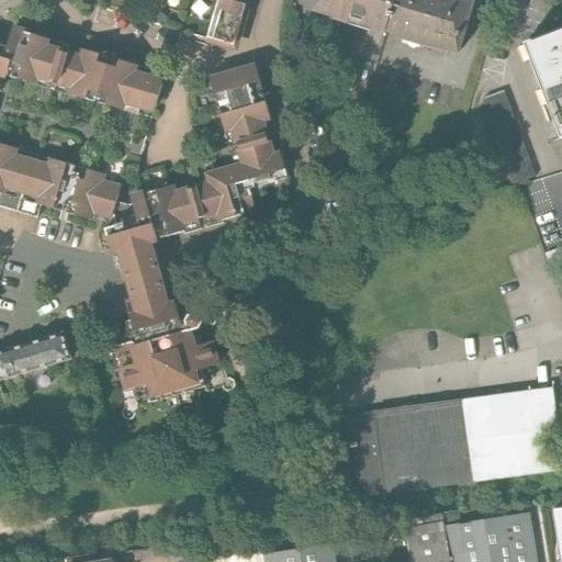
[(216,0),(218,0),(206,41),(214,43),(214,41),(222,43),(228,46),(236,42),(247,0),(216,0)]
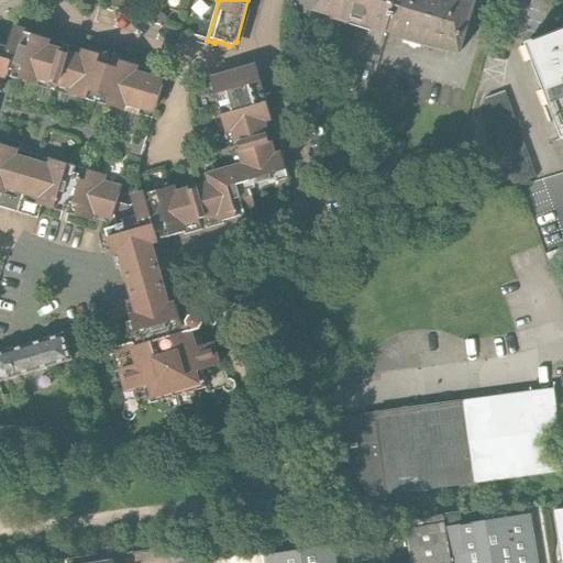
[(397,0),(320,0),(317,10),(333,14),(333,13),(372,24),(371,26),(388,31),(397,0)]
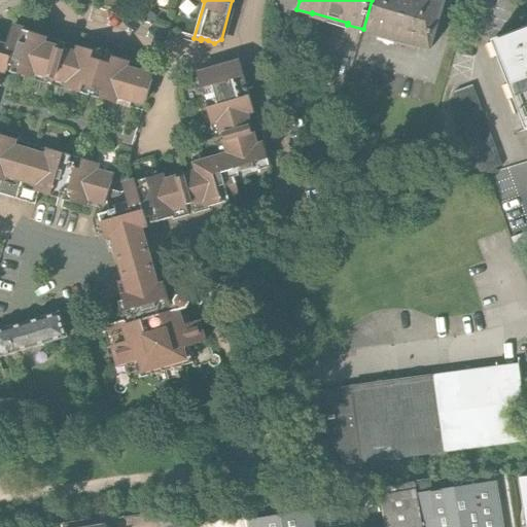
[(445,3),(432,0),(372,0),(363,29),(380,34),(380,33),(415,43),(415,45),(431,49),(445,3)]
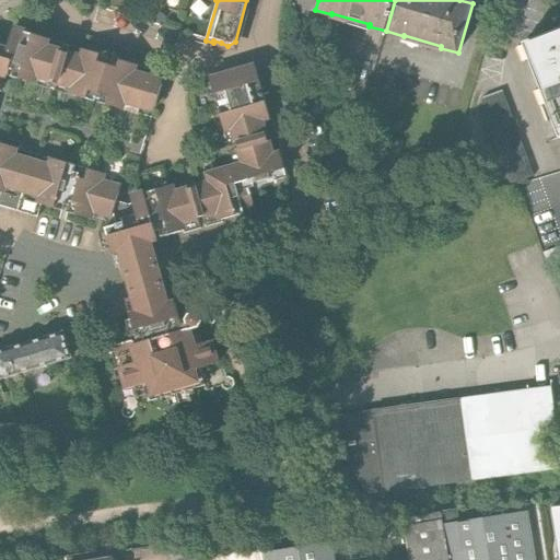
[(559,30),(523,44),(524,46),(526,44),(533,61),(529,62),(540,90),(544,89),(556,120),(552,123),(559,139),(559,138),(559,30)]
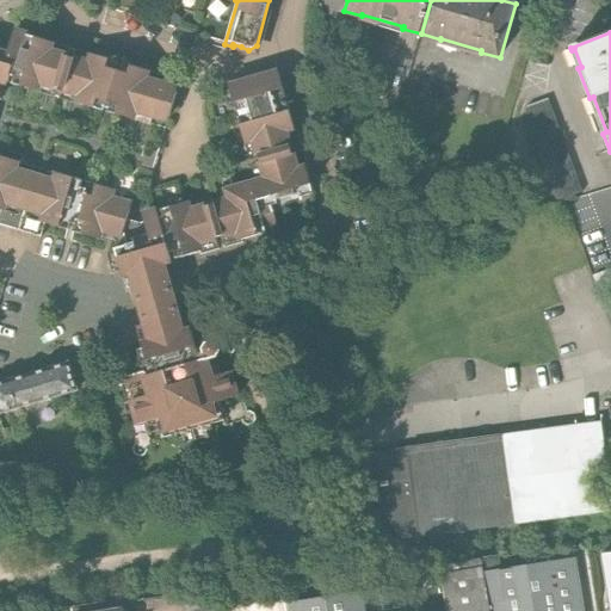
[(51,44),(14,34),(7,56),(0,81),(38,93),(41,84),(67,92),(75,61),(49,53),(51,44)]
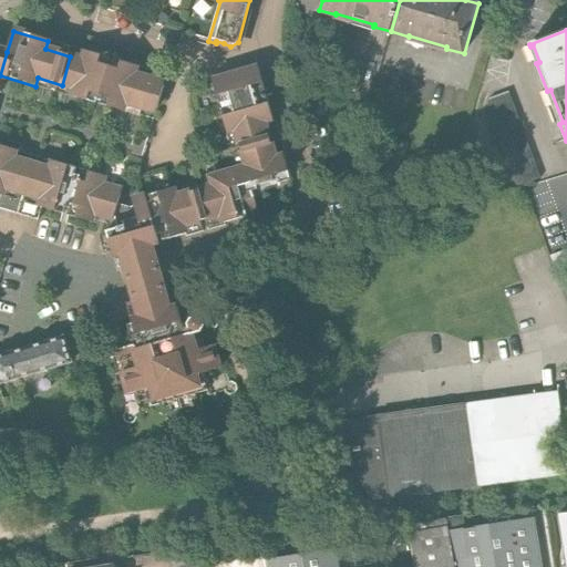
[(83,60),(70,57),(62,85),(74,89),(72,98),(103,106),(116,61),(85,52),(83,60)]
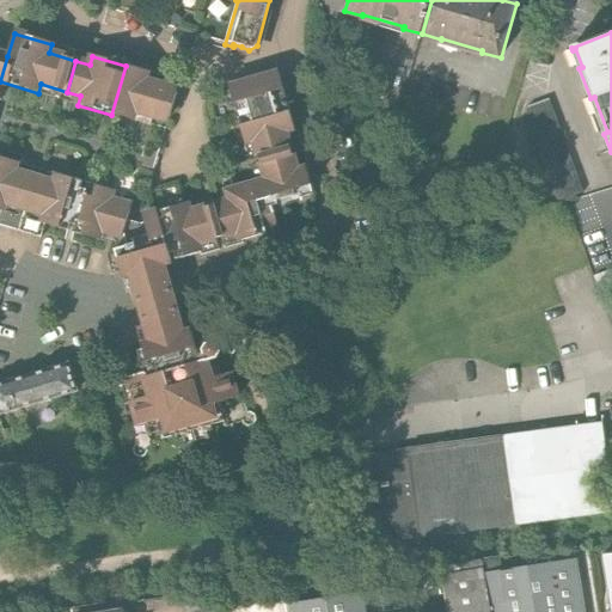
[(147,72),(126,66),(111,115),(133,121),(136,112),(154,117),(155,115),(170,118),(177,93),(163,90),(163,86),(145,81),(147,72)]
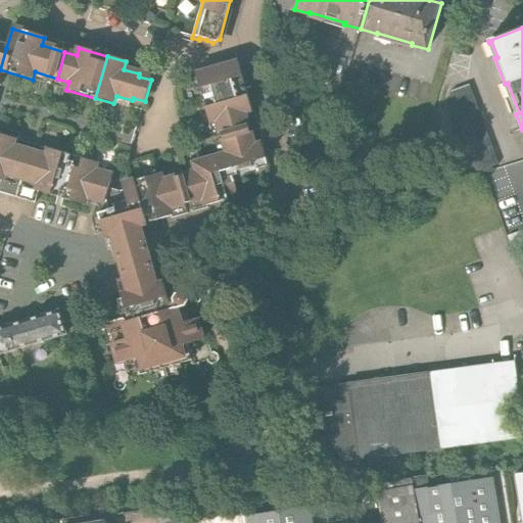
[(139,186),(137,187),(146,218),(148,217),(150,223),(172,217),(170,208),(203,199),(206,207),(238,198),(232,177),(268,167),(262,145),(254,146),(244,112),(251,110),(238,62),(196,76),(209,123),(217,121),(227,154),(194,164),(196,172),(161,182),(159,174),(138,181),(139,186)]
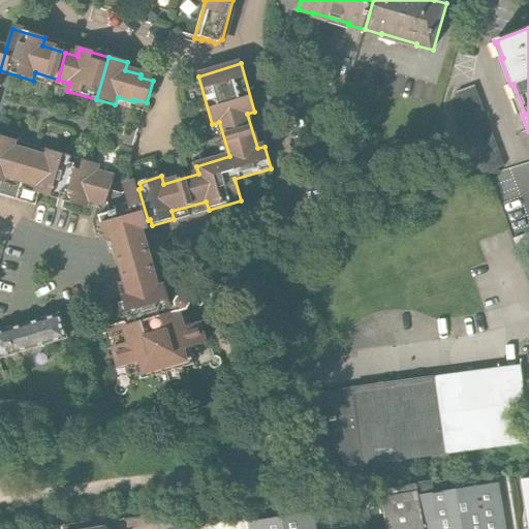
[(504,166),(474,86),(453,94),(481,175),(504,166)]
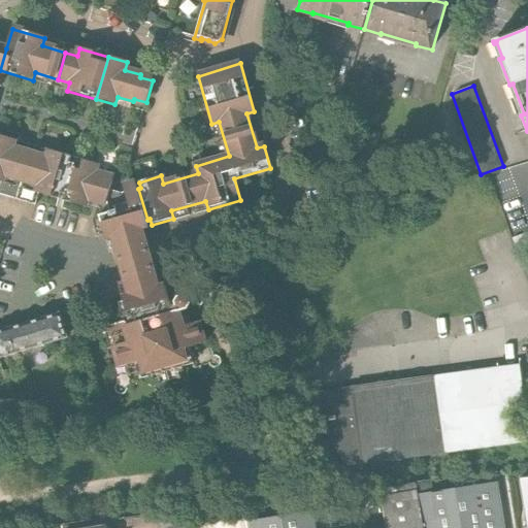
[(14,141),(0,136),(0,182),(2,183),(4,175),(39,186),(37,193),(56,198),(67,156),(50,151),(47,159),(12,149),(14,141)]
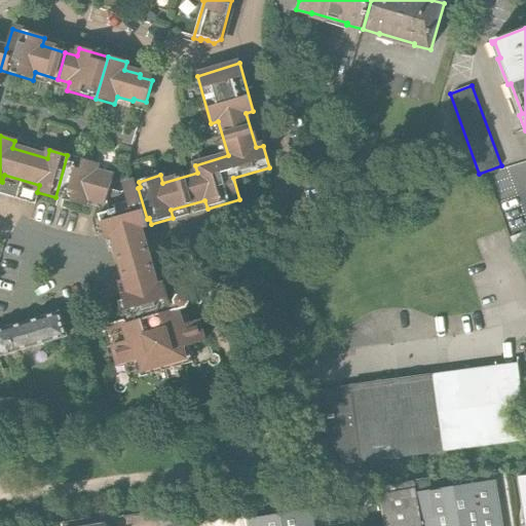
[(396,144),(388,142),(385,150),(393,152),(396,144)]
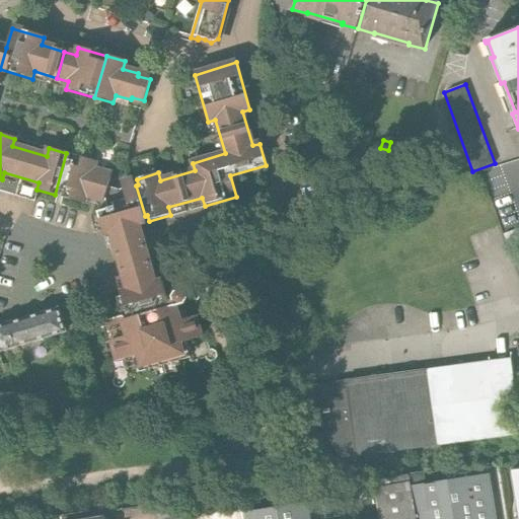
[(96,162),(66,153),(55,195),(83,204),(86,194),(103,199),(107,188),(110,177),(93,171),(96,162)]
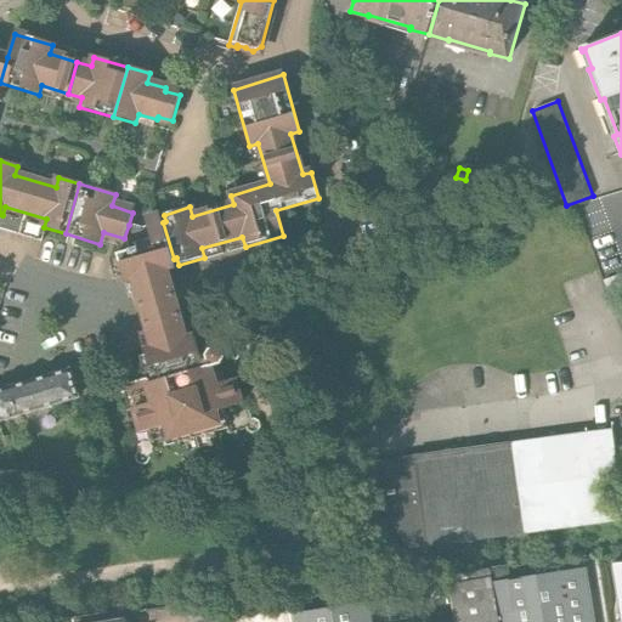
[(174,259),(163,222),(162,224),(159,215),(145,220),(147,226),(142,228),(129,225),(124,238),(128,252),(116,255),(124,281),(133,278),(139,299),(143,312),(175,304),(170,290),(164,269),(174,266),(171,259),(174,259)]
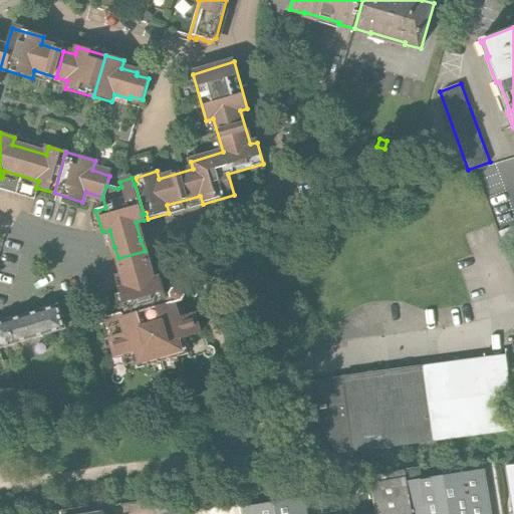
[(513,239),(502,244),(513,277),(513,239)]
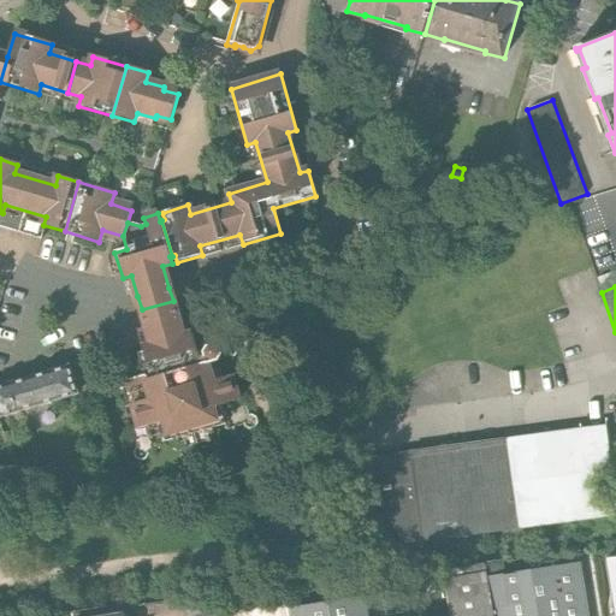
[(163,443),(225,425),(220,406),(238,401),(232,375),(213,381),(208,365),(218,361),(221,355),(221,354),(220,348),(213,345),(206,347),(202,353),(203,356),(199,359),(193,335),(183,337),(173,301),(142,309),(152,345),(143,348),(152,379),(146,380),(150,400),(132,404),(138,430),(158,425),(163,443)]
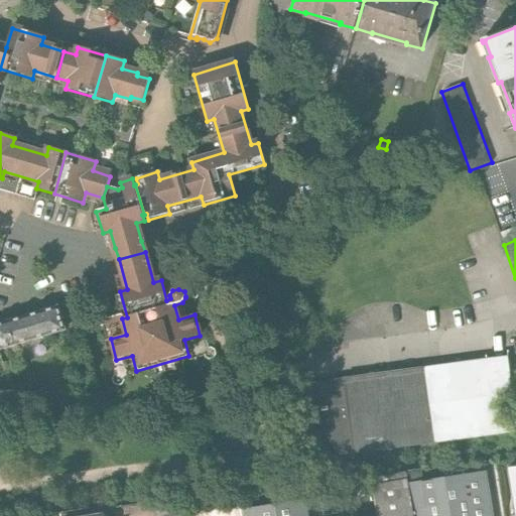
[(57,306),(48,309),(10,321),(0,324),(0,350),(65,331),(57,306)]
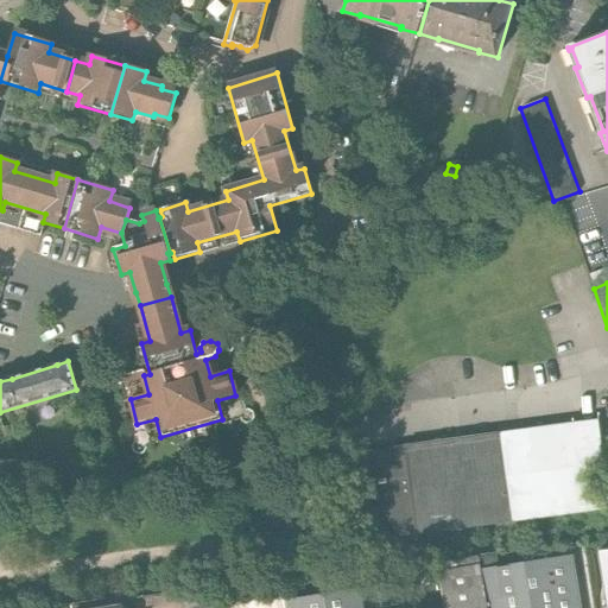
[(607,498),(597,419),(352,455),(398,538),(607,508),(607,498)]
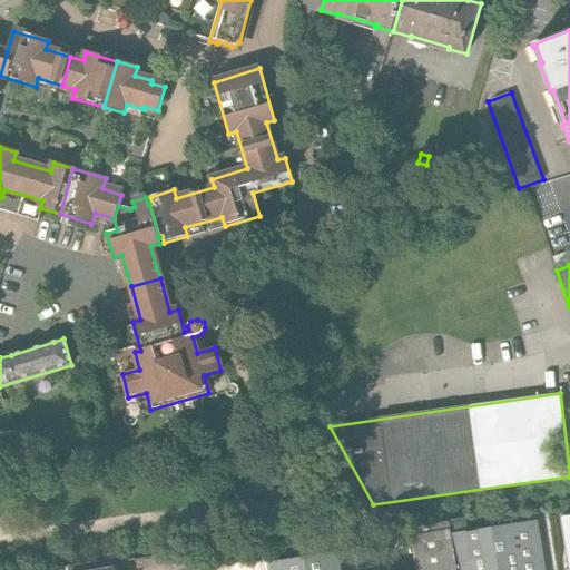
[(544,569),(538,522),(450,534),(455,569),(544,569)]
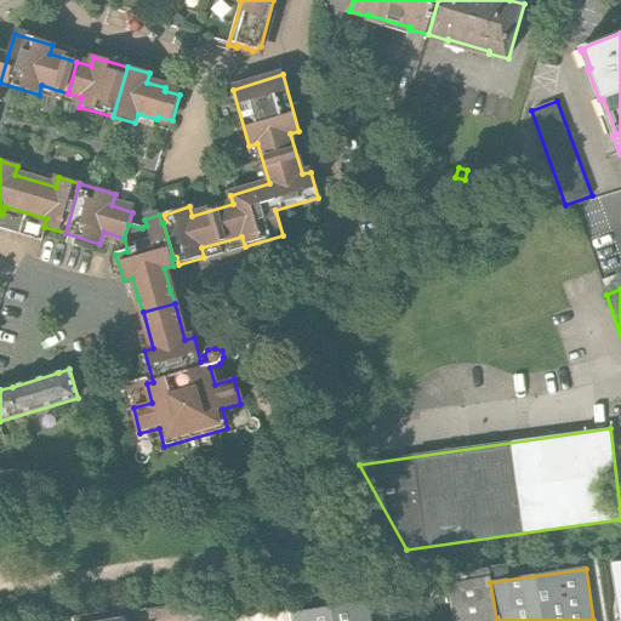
[(453,620),(496,620),(490,582),(489,580),(448,586),(448,592),(451,610),(453,620)]
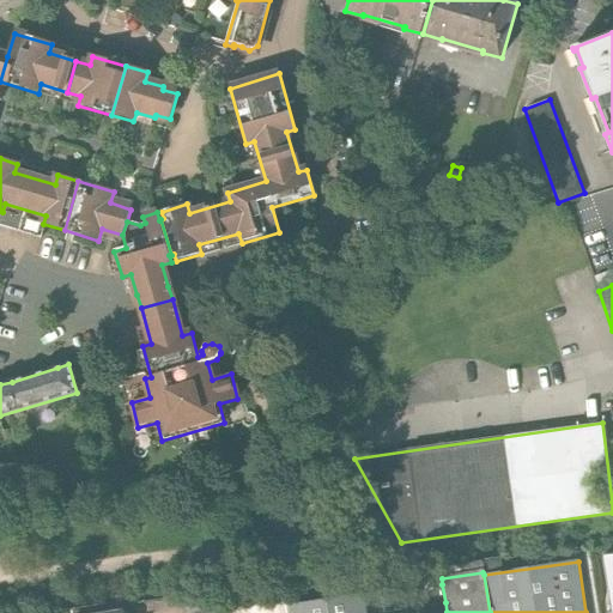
[(442,584),(363,599),(365,612),(390,612),(445,602),(442,584)]
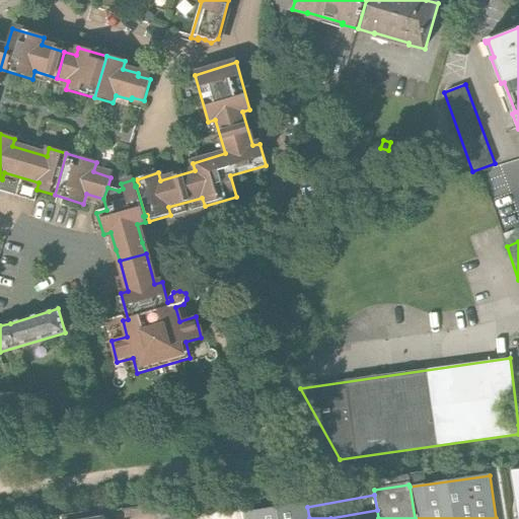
[(184,518),(182,507),(182,502),(159,506),(160,518),(184,518)]
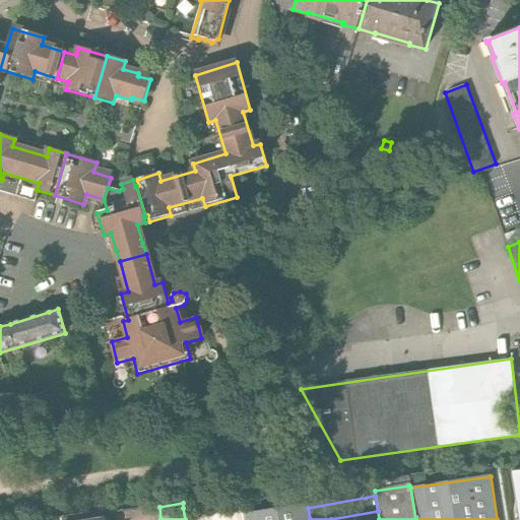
[(308,505),(248,514),(248,519),(310,519),(308,508),(308,505)]
